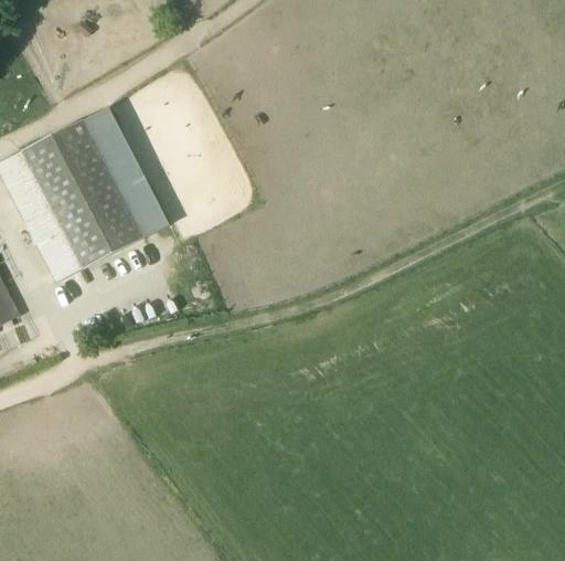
[(108,106),(82,119),(142,236),(169,223),(108,106)]
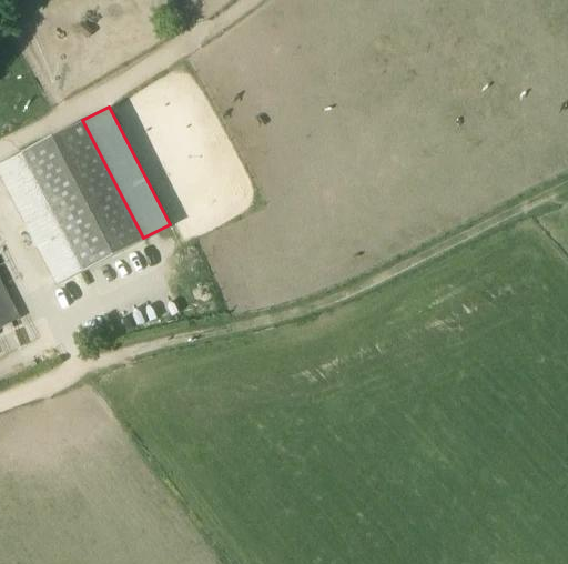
[(82,120),(21,150),(42,191),(52,210),(28,222),(39,243),(63,231),(83,269),(143,239),(143,238),(82,120)]
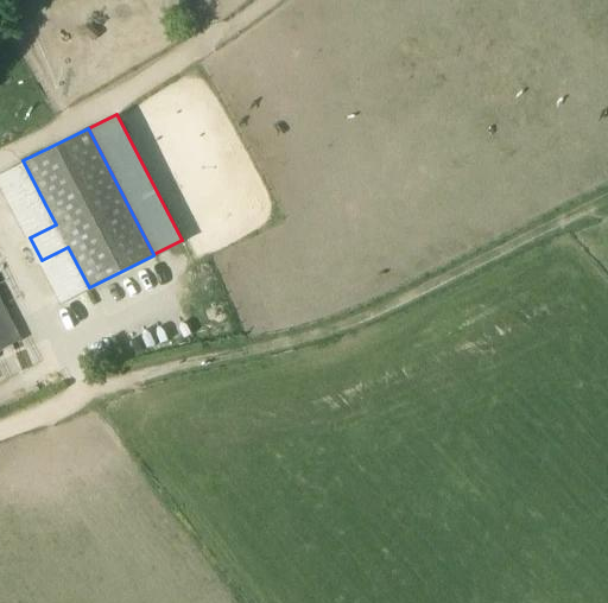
[(0,185),(18,219),(45,204),(23,160),(0,171),(0,185)]
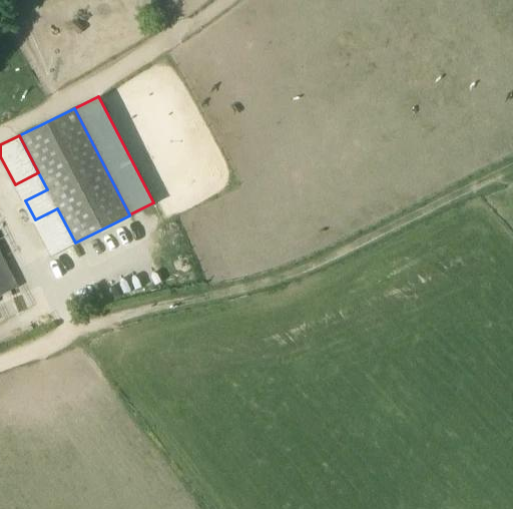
[(38,172),(15,184),(51,255),(75,242),(57,208),(35,219),(25,200),(47,189),(38,172)]
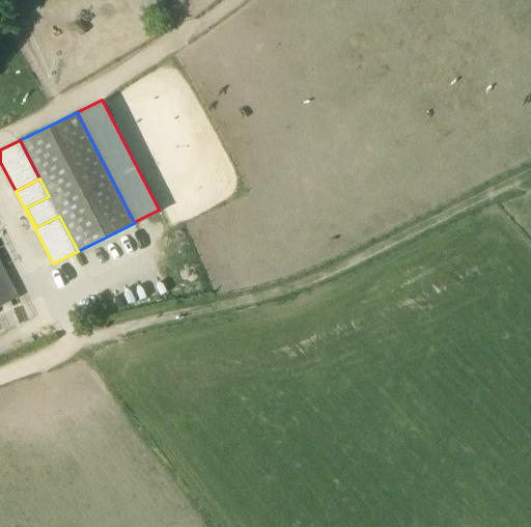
[(0,304),(18,296),(0,262),(0,304)]
